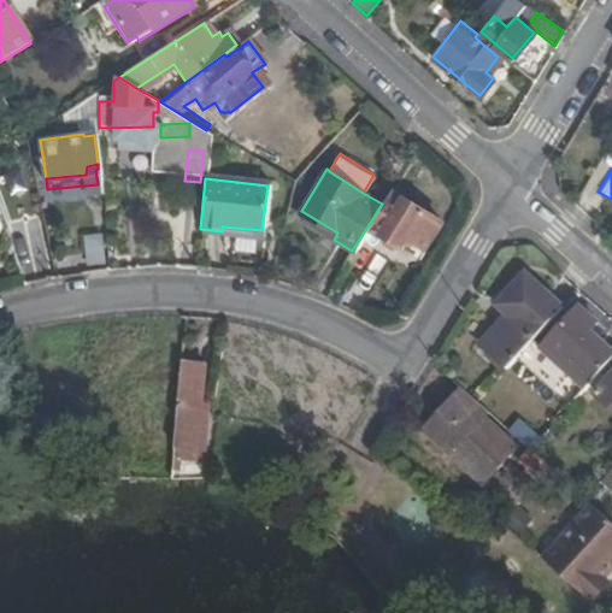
[(392,189),(382,204),(368,227),(402,248),(409,239),(425,249),(442,222),(392,189)]
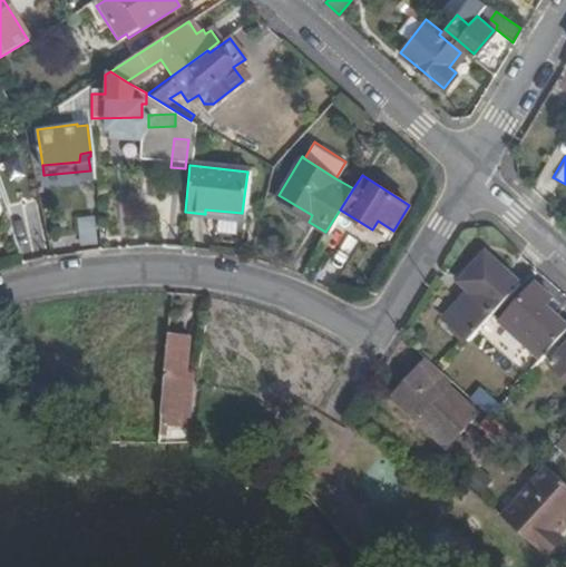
[(279,195),(275,201),(309,222),(312,215),(279,195)]
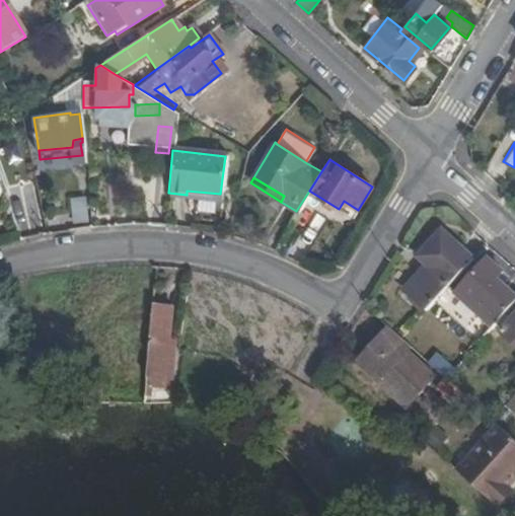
[(187,191),(187,195),(186,199),(219,203),(220,194),(187,191)]
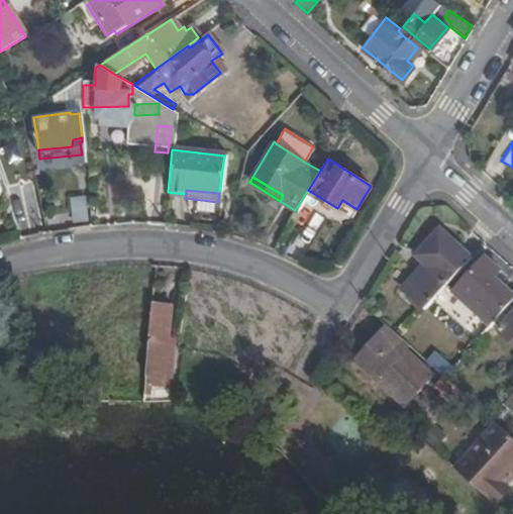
[(71,222),(87,220),(84,195),(69,196),(71,222)]
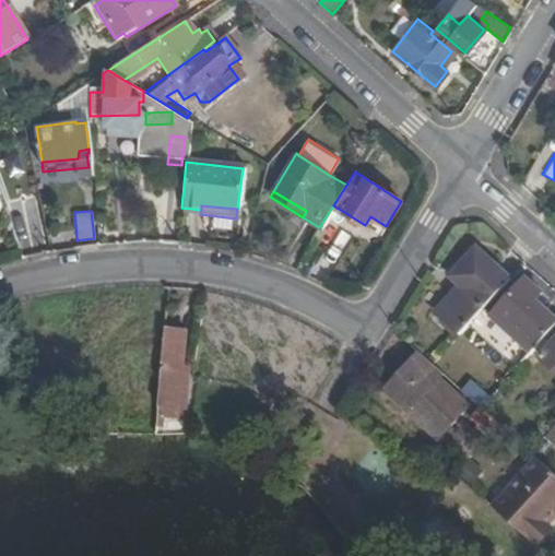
[(472,249),(447,276),(458,286),(462,292),(438,318),(457,335),(472,318),(482,308),(507,280),(472,249)]
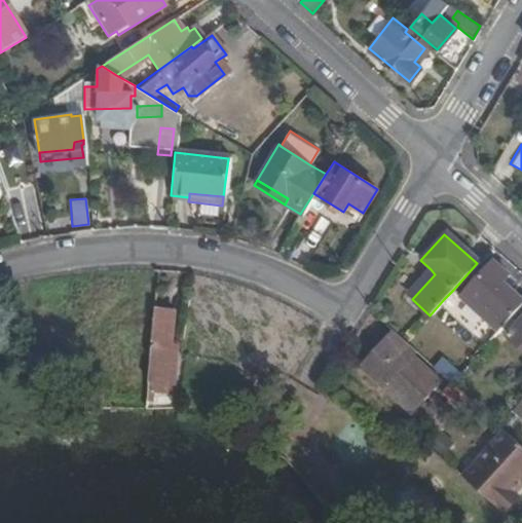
[(492,262),(460,297),(498,331),(521,306),(521,304),(521,300),(501,282),(507,275),(492,262)]
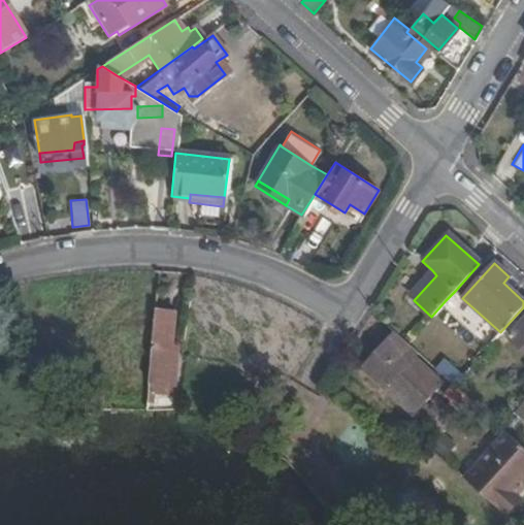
[(436,275),(432,270),(408,295),(414,300),(436,275)]
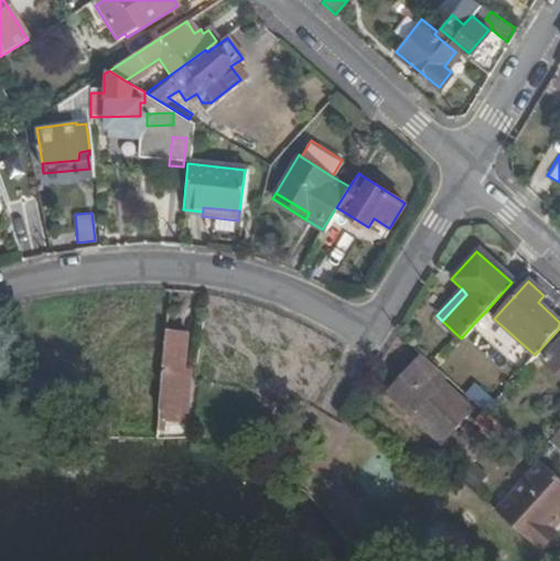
[(486,311),(476,321),(525,366),(535,355),(494,319),(486,311)]
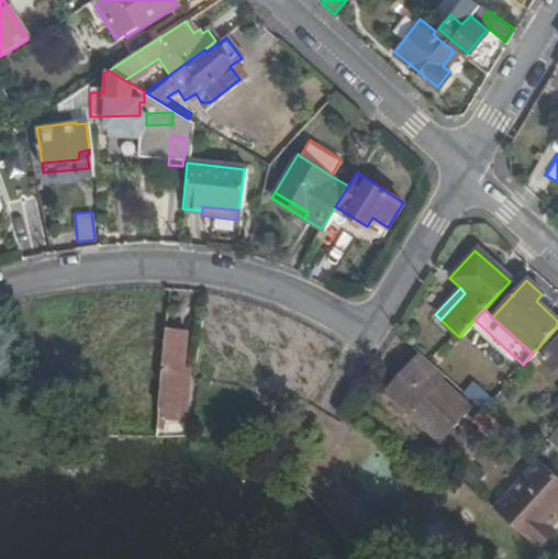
[(165,324),(163,344),(155,427),(163,427),(166,411),(183,412),(188,376),(180,375),(181,359),(186,325),(165,324)]
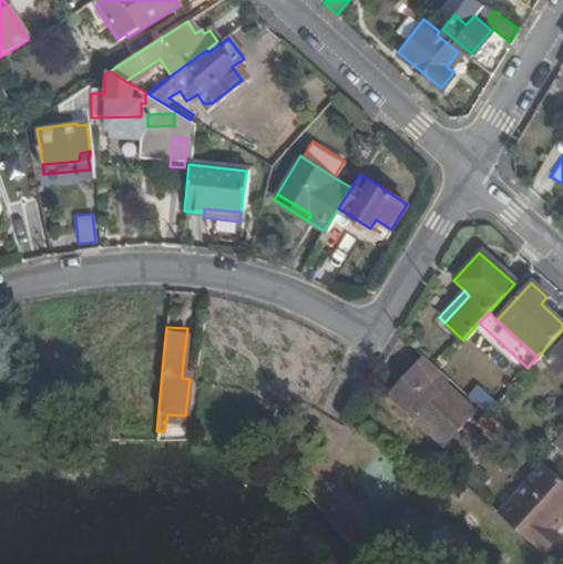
[(562,378),(562,344),(545,362),(562,378)]
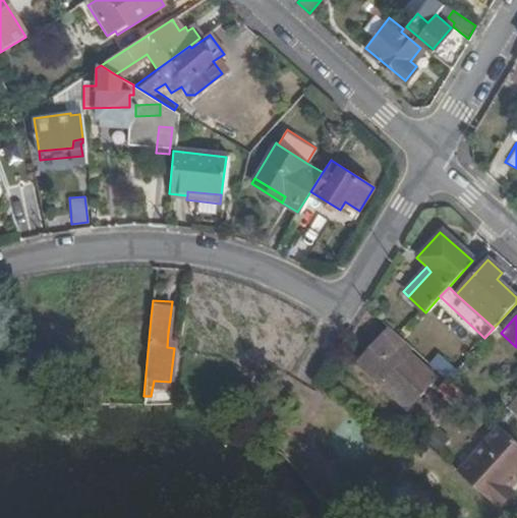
[(388,328),(356,362),(407,409),(435,380),(406,354),(411,348),(401,339),(388,328)]
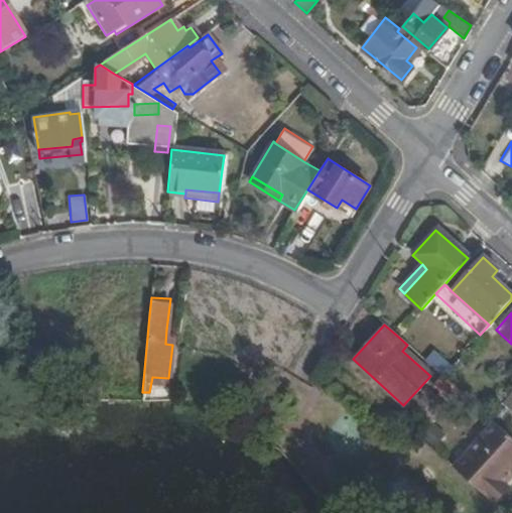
[(174,330),(166,330),(165,344),(172,345),(174,330)]
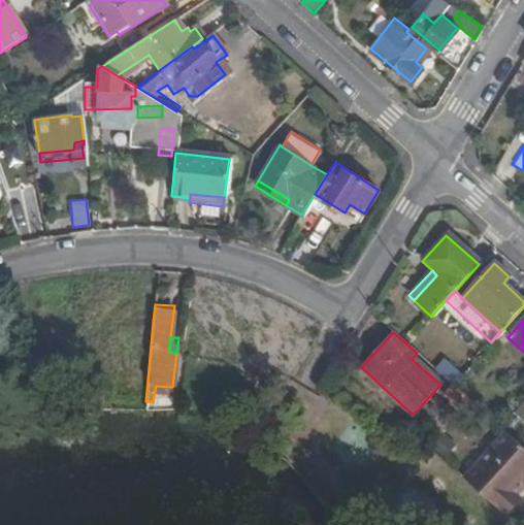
[(182,372),(181,376),(184,378),(189,350),(182,349),(178,371),(182,372)]
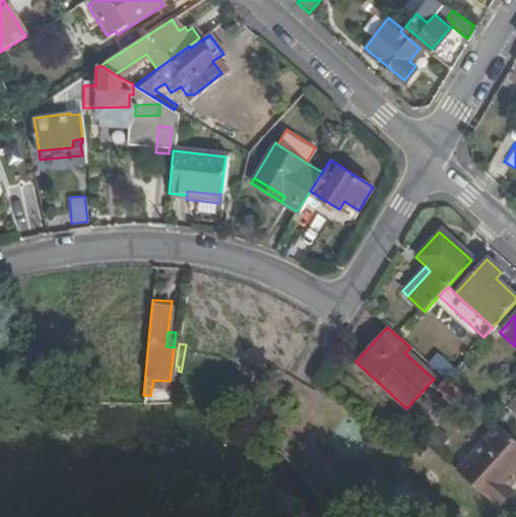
[(280,351),(272,367),(282,374),(293,360),(280,351)]
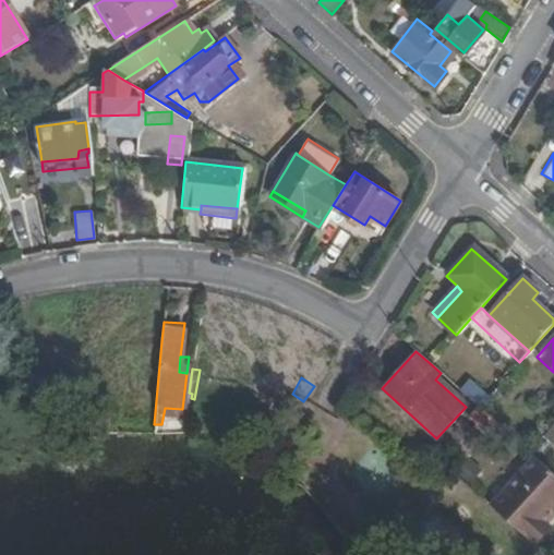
[(467,415),(476,423),(449,451),(462,463),(496,425),(478,408),(476,406),(470,412),(467,415)]
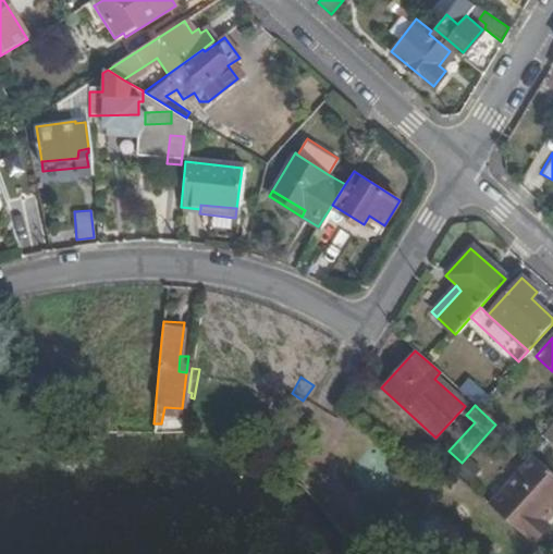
[(469,411),(465,406),(435,438),(449,451),(475,422),(466,415),(469,411)]
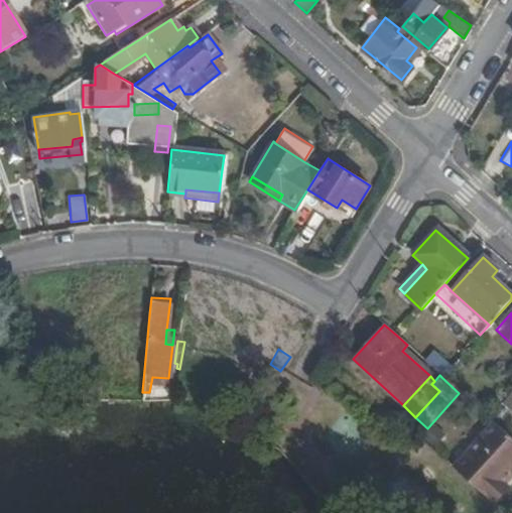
[(511,467),(511,440),(490,421),(450,465),(487,499),(502,483),(500,480),(511,467)]
